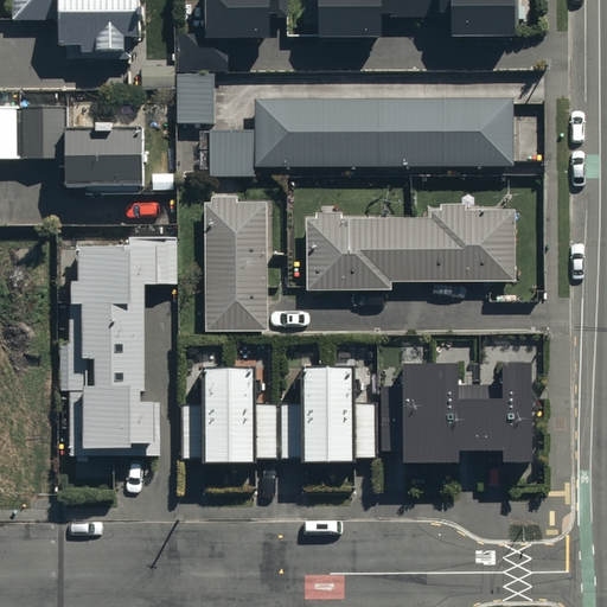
[(12,0),(12,17),(57,17),(57,40),(80,40),(80,49),(98,49),(98,58),(131,58),(131,31),(140,31),(140,0),(12,0)]
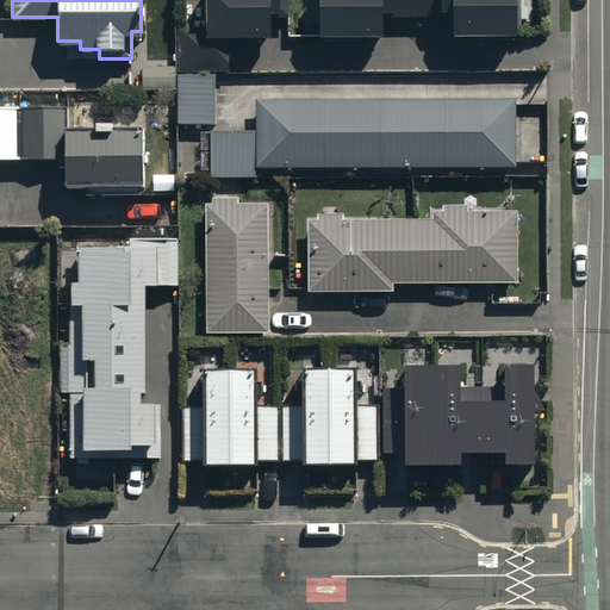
[(287,14),(286,0),(204,0),(204,32),(173,32),(173,72),(226,72),(226,37),(271,37),(269,14),(287,14)]
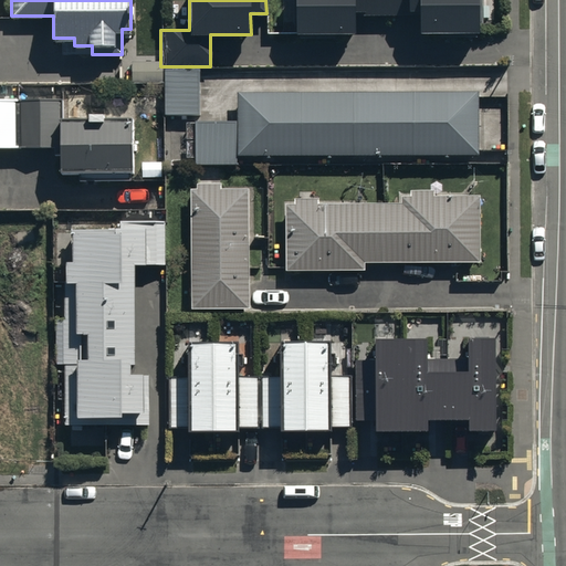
[(294,0),(295,33),(352,33),(352,12),(418,12),(418,32),(475,32),(474,0),(294,0)]
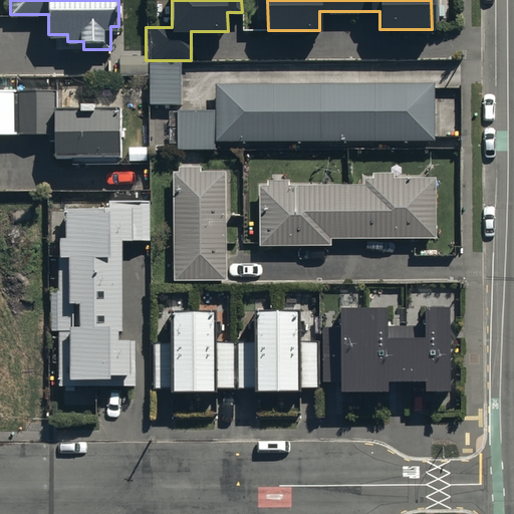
[(179,106),(179,62),(148,61),(147,106),(179,106)]
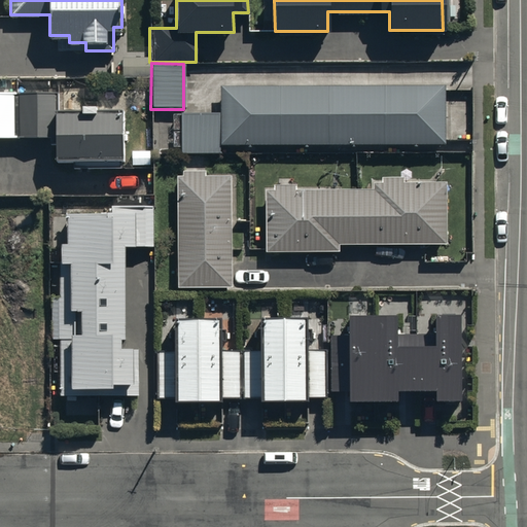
[(445,84),(222,83),(222,110),(177,110),(177,126),(182,126),(182,152),(222,153),(222,143),(444,143),(445,84)]
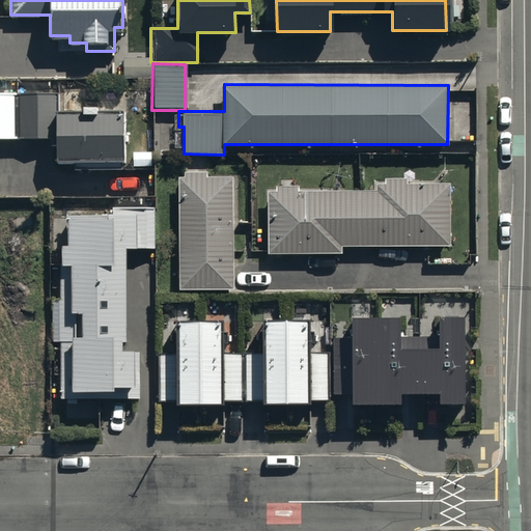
[(0,148),(57,149),(57,172),(128,172),(128,117),(101,117),(101,114),(85,114),(85,119),(65,119),(65,106),(0,105),(0,148)]
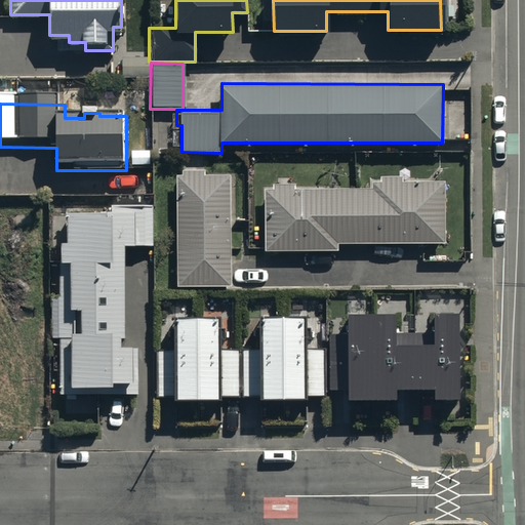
[(184,171),(175,171),(175,284),(231,284),(231,171),(203,171),(204,166),(184,166),(184,171)]
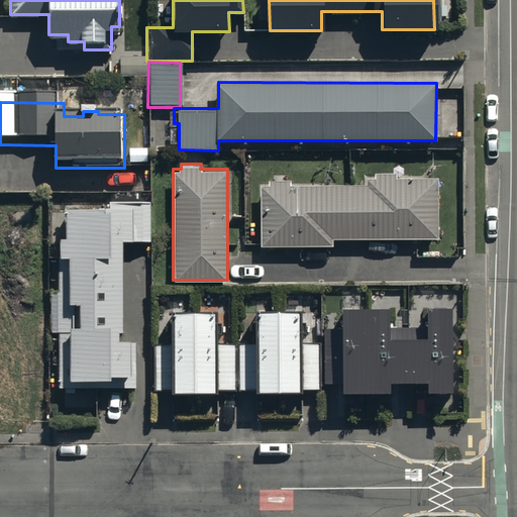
[(269,182),(260,182),(260,244),(335,245),(335,237),(438,237),(438,177),(399,177),(399,171),(375,171),(375,176),(368,176),(368,183),(293,182),(293,179),(269,179),(269,182)]
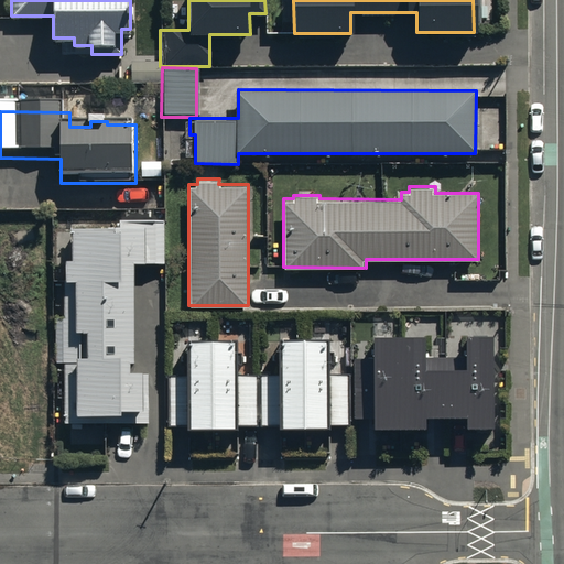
[(134,355),(134,261),(165,261),(165,216),(117,216),(117,225),(72,225),(72,255),(64,255),(64,314),(57,314),(57,361),(63,361),(63,420),(148,420),(148,370),(142,370),(142,366),(129,366),(129,355),(134,355)]
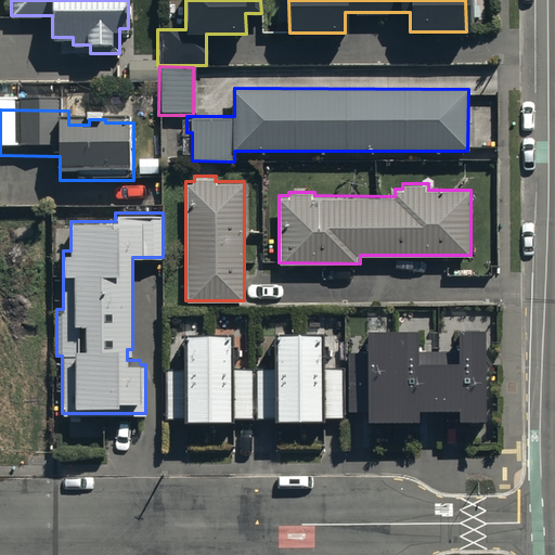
[(165,369),(165,417),(343,416),(343,365),(324,365),(324,330),(274,330),(274,369),(233,369),(233,331),(184,331),(184,369),(165,369)]
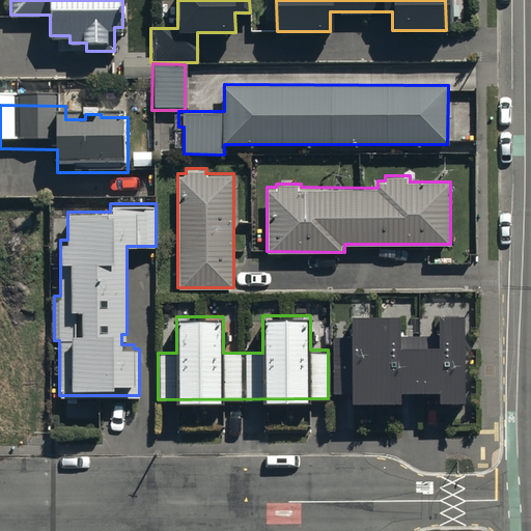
[(376,320),(378,403),(400,403),(400,393),(420,393),(419,346),(399,346),(399,319),(376,320)]
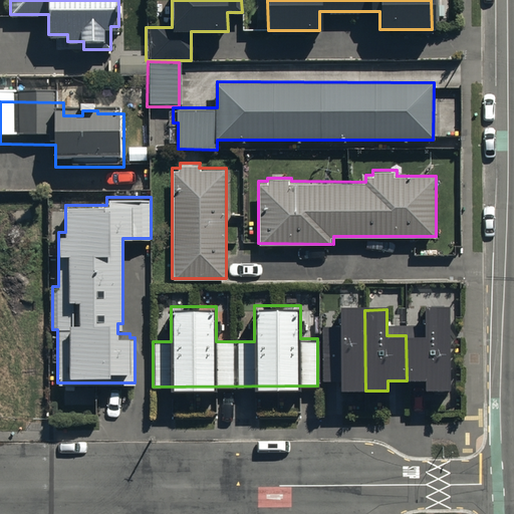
[(425,391),(450,391),(449,309),(425,309),(425,335),(406,335),(407,380),(425,379),(425,391)]
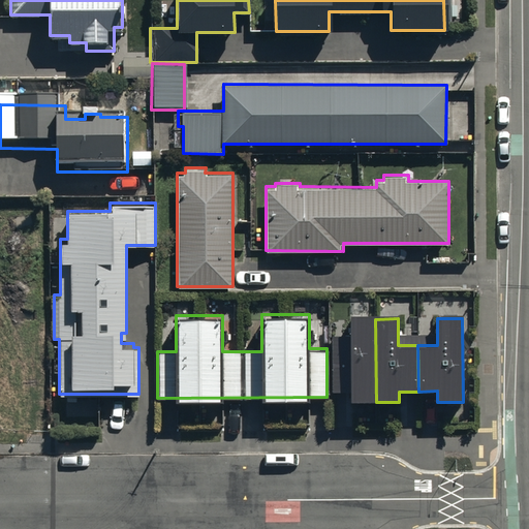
[(352,403),(376,402),(375,319),(350,319),(350,340),(333,340),(334,393),(352,393),(352,403)]
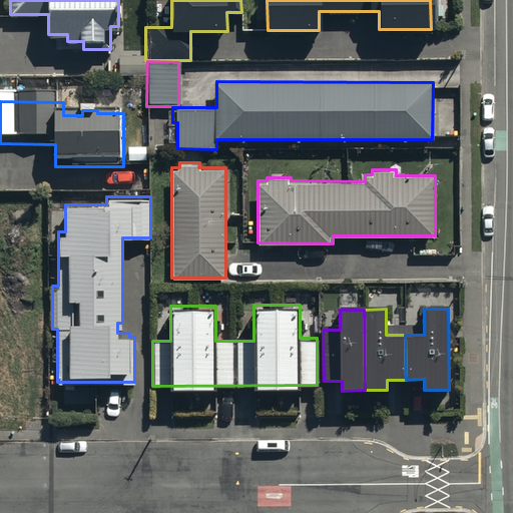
All buildings are outlined.
